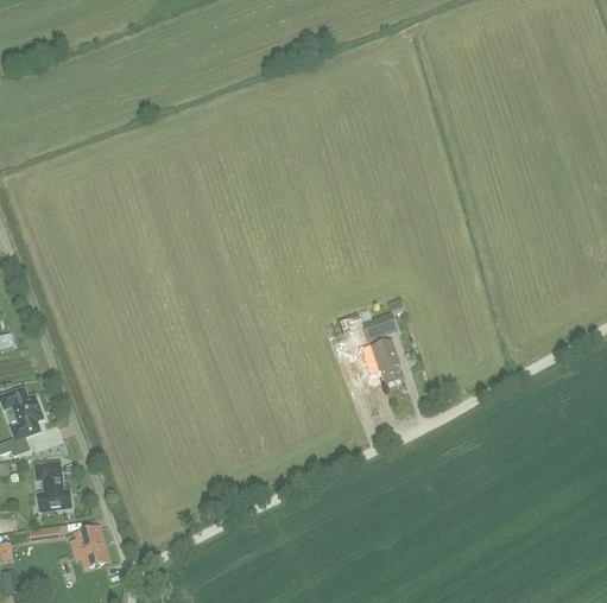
[(394,309),(404,305),(402,298),(392,300),(394,309)]
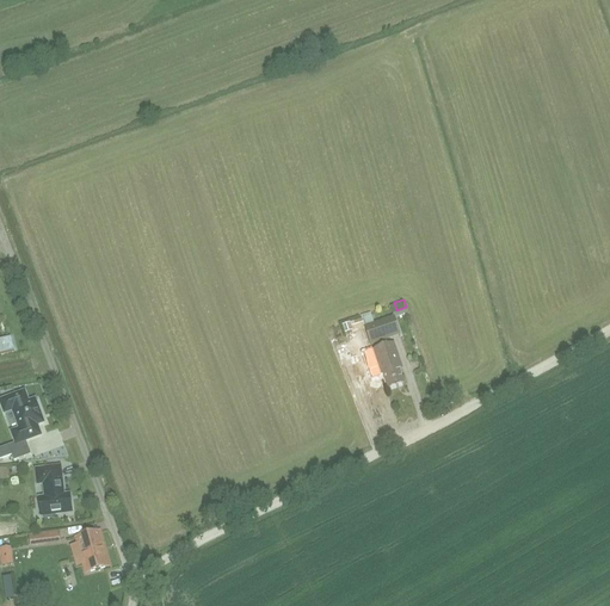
[(368,340),(387,334),(398,331),(392,314),(363,323),(368,340)]
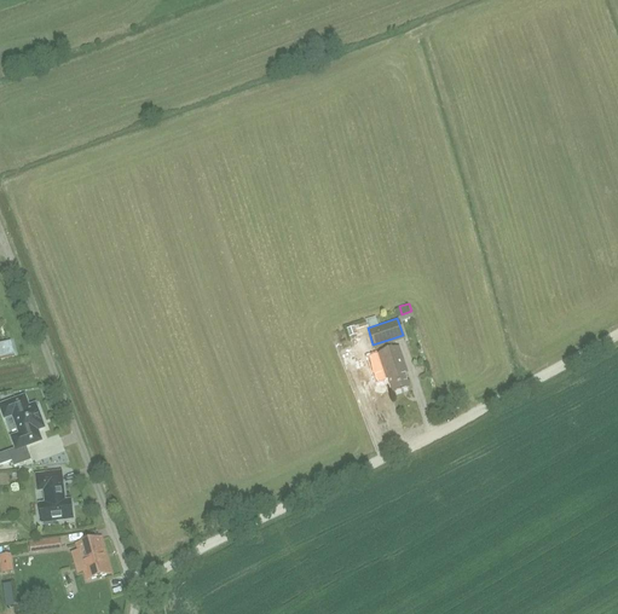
[(356,331),(356,330),(353,324),(345,326),(347,334),(356,331)]
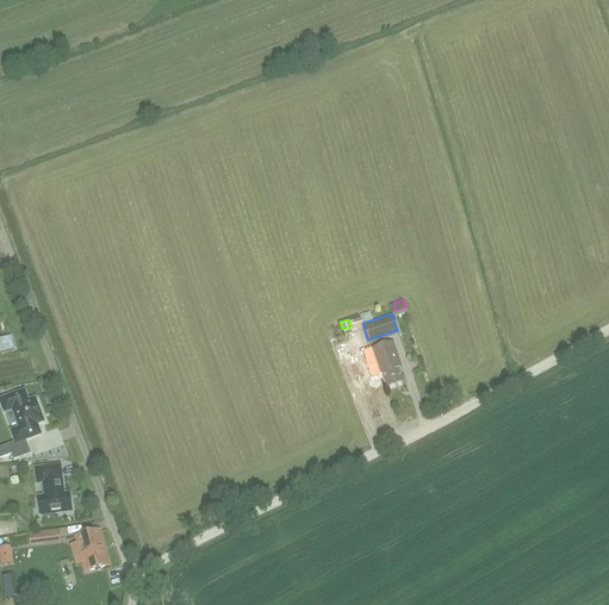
[(10,332),(0,335),(0,349),(13,347),(10,332)]
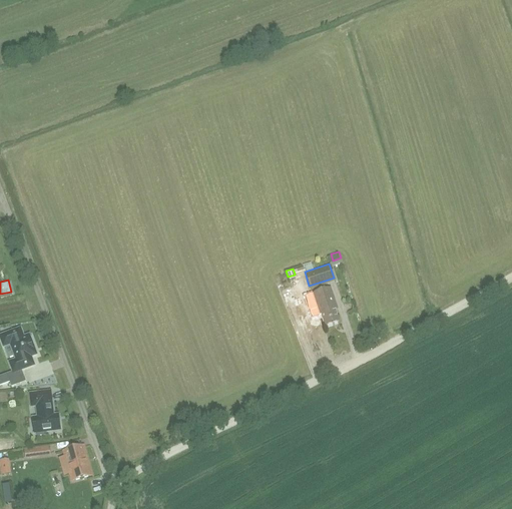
[(311,292),(304,294),(311,315),(318,313),(321,312),(325,324),(338,320),(334,307),(336,307),(332,295),(329,286),(311,292)]
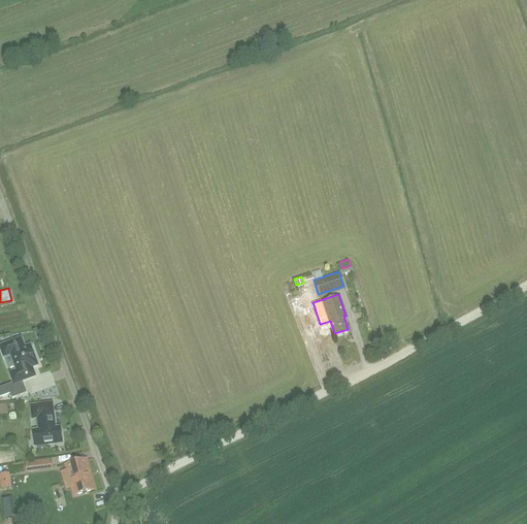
[(13,380),(21,378),(34,372),(30,363),(36,361),(32,352),(34,351),(32,344),(30,345),(29,342),(23,345),(20,335),(0,344),(0,346),(3,353),(10,351),(17,367),(9,370),(13,380)]
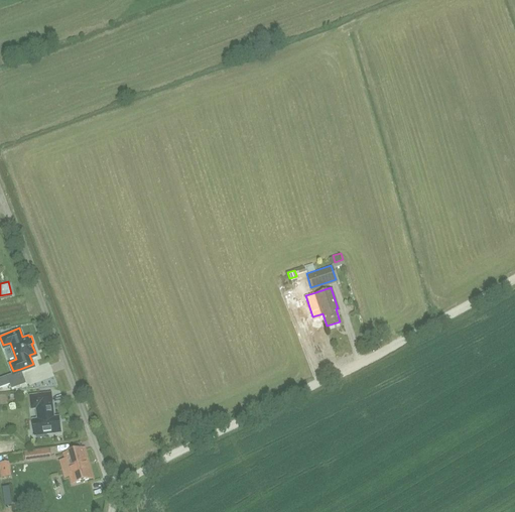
[(11,386),(15,384),(11,372),(6,373),(11,386)]
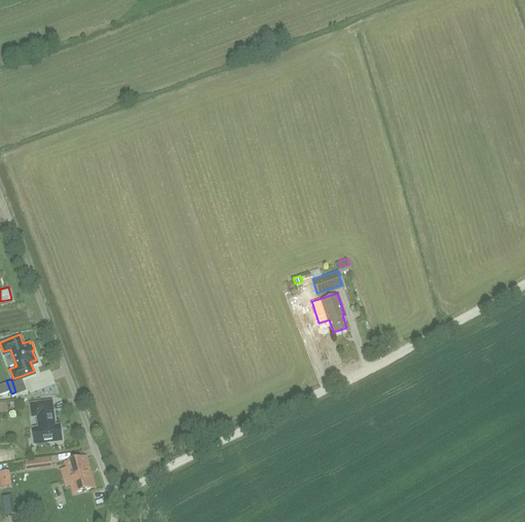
[(61,438),(60,423),(59,421),(53,422),(51,398),(30,401),(31,414),(35,413),(37,424),(33,425),(35,442),(37,441),(37,444),(46,442),(46,440),(61,438)]
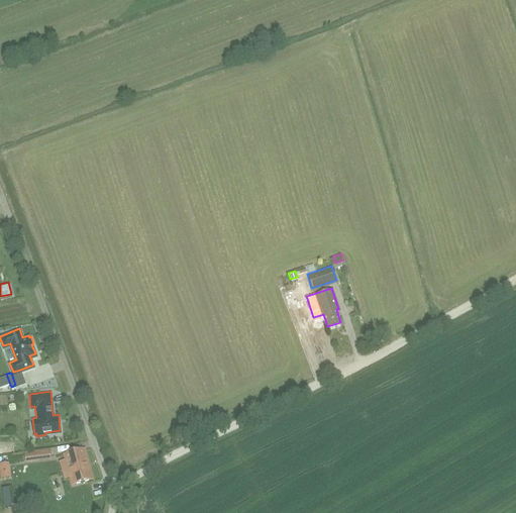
[(0,453),(13,453),(13,444),(0,445),(0,453)]
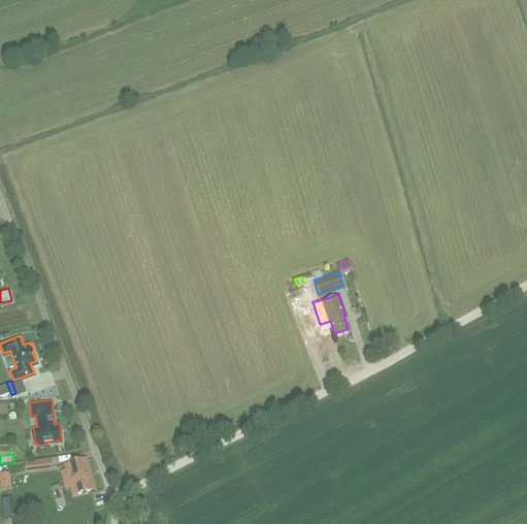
[(93,487),(89,471),(85,456),(63,462),(72,493),(93,487)]
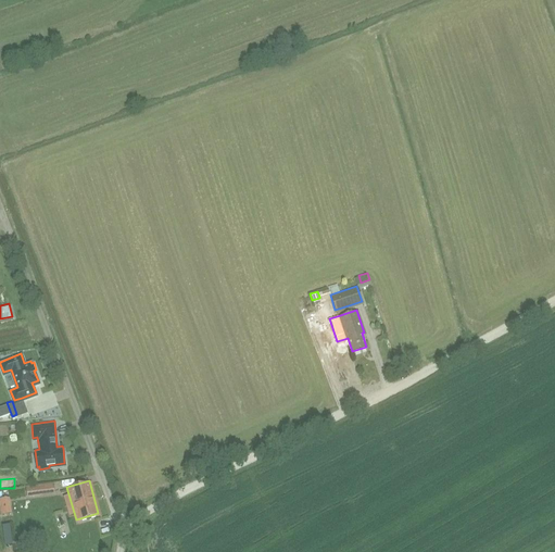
[(45,490),(43,483),(25,485),(26,492),(45,490)]
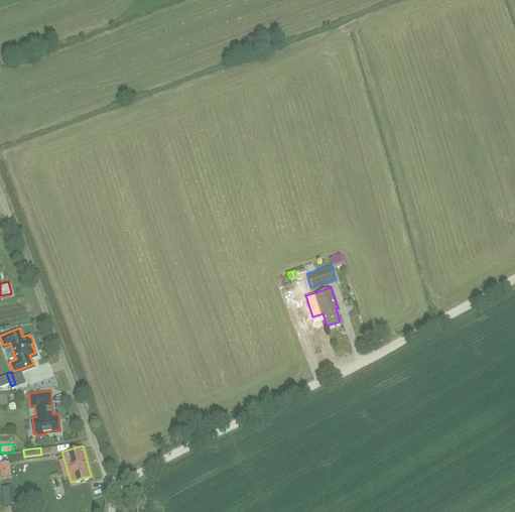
[(0,467),(10,467),(10,457),(0,457),(0,467)]
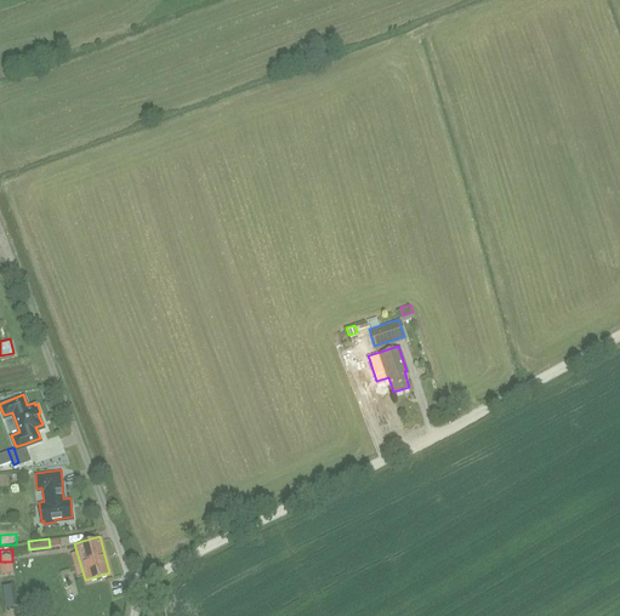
[(126,571),(111,576),(115,592),(131,587),(126,571)]
